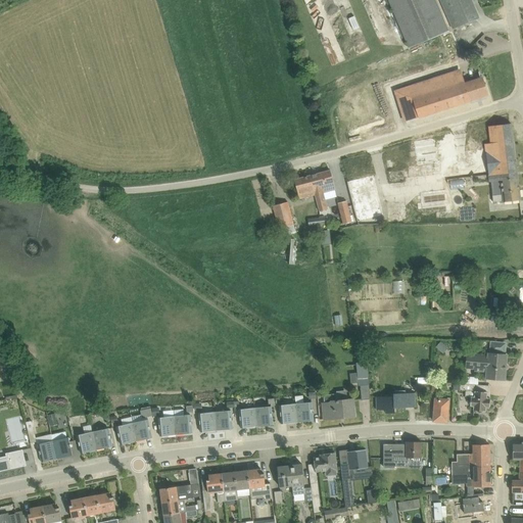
[(388,0),(410,48),(448,32),(435,0),(388,0)]
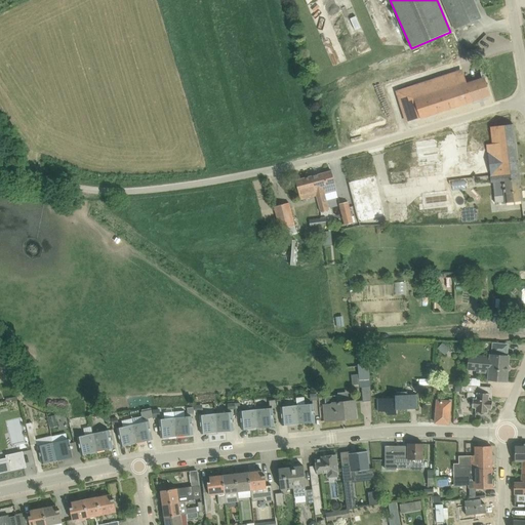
[(442,0),(455,29),(479,18),(471,0),(442,0)]
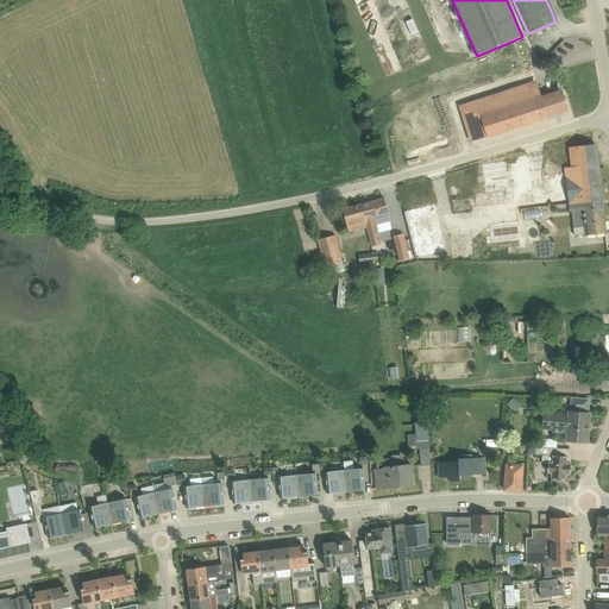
[(532,89),(466,110),(476,140),(569,111),(563,90),(542,98),(541,95),(534,96),(532,89)]
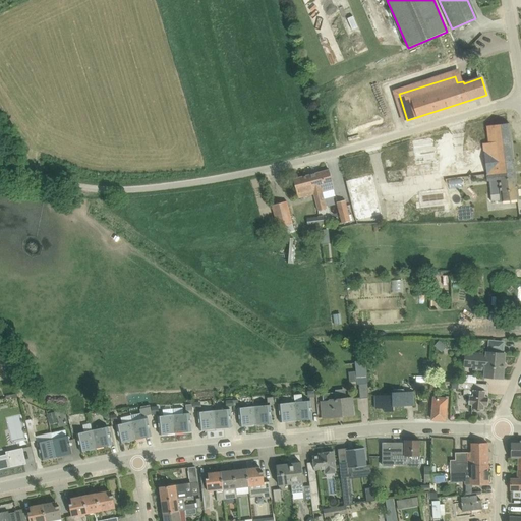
[(502,200),(519,198),(510,123),(486,126),(489,142),(483,143),(487,181),(499,179),(501,193),(490,194),(490,201),(502,200)]
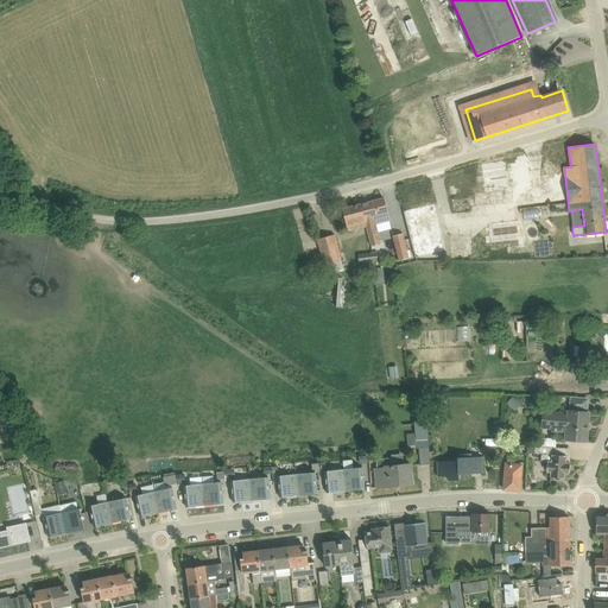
[(485,189),(532,182),(529,156),(481,163),(485,189)]
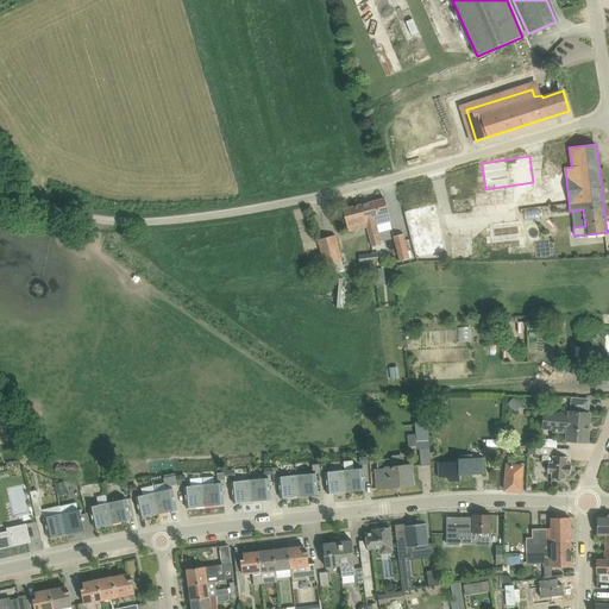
[(477,202),(504,201),(504,190),(476,192),(477,202)]
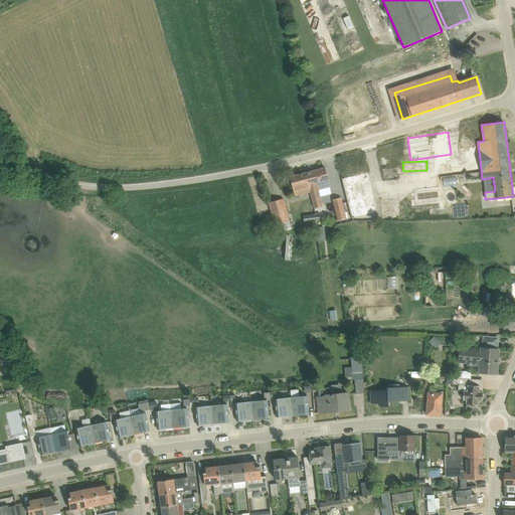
[(330,186),(326,168),(306,173),(311,192),(310,192),(315,208),(323,206),(319,190),(330,186)]
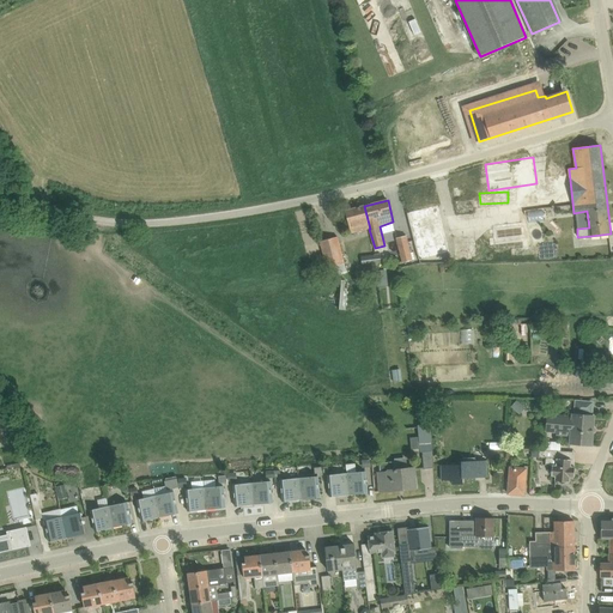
[(419,258),(449,250),(437,204),(408,211),(419,258)]
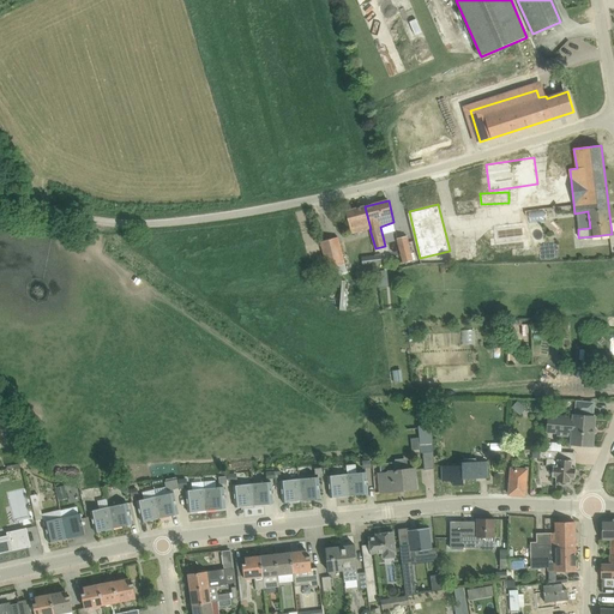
[(371,229),(365,206),(345,211),(351,234),(369,229),(371,229)]
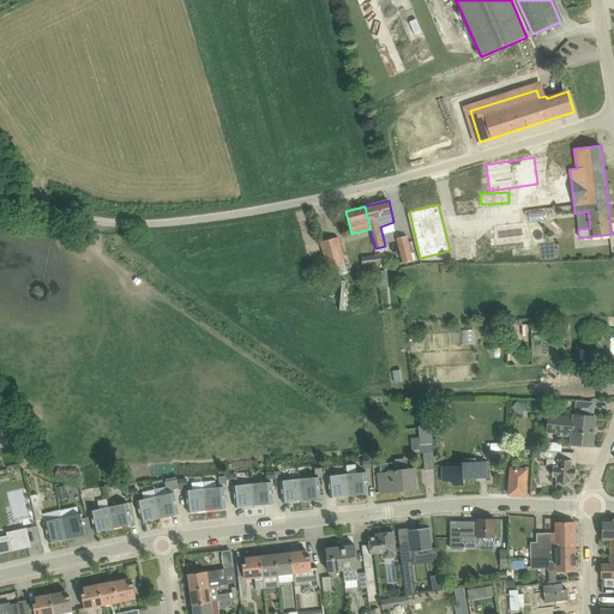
[(542,221),(494,224),(495,247),(543,245),(542,221)]
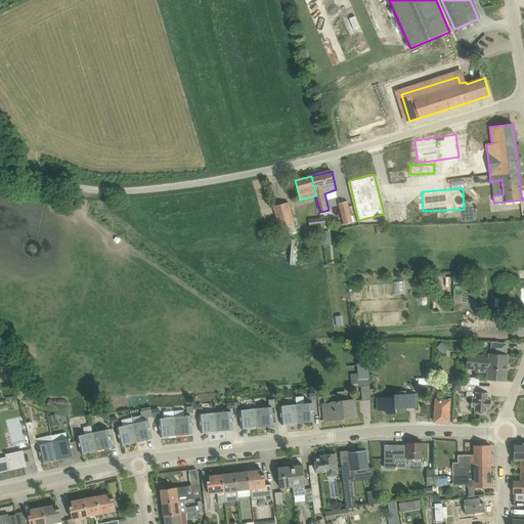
[(289,202),(273,206),(278,228),(280,228),(282,235),(296,231),(289,202)]
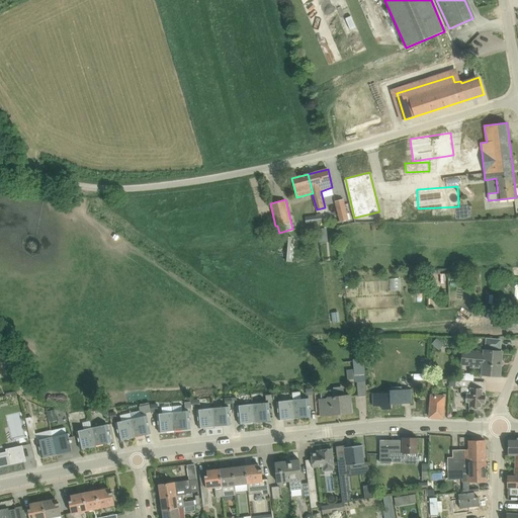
[(338,223),(348,220),(343,199),(335,201),(338,214),(337,214),(336,218),(336,220),(337,220),(338,223)]
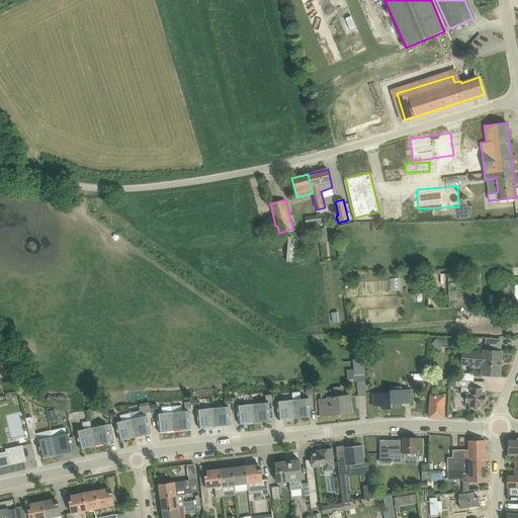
[(305,217),(306,225),(317,223),(316,216),(305,217)]
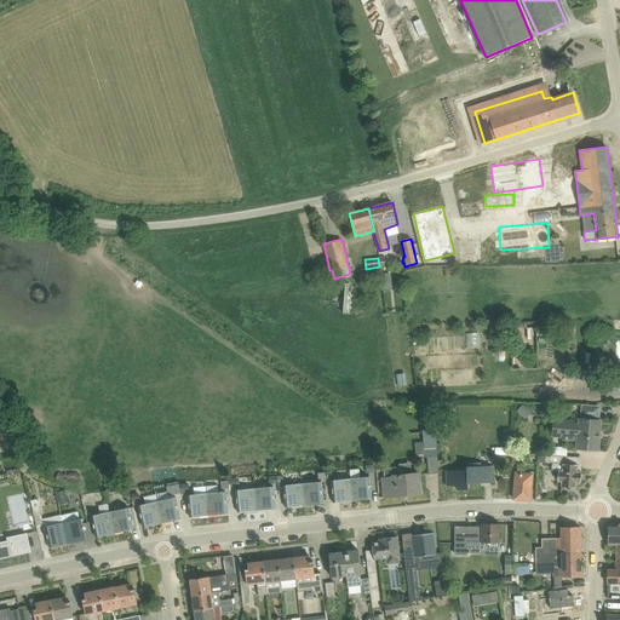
[(510,285),(497,287),(497,300),(511,299),(510,285)]
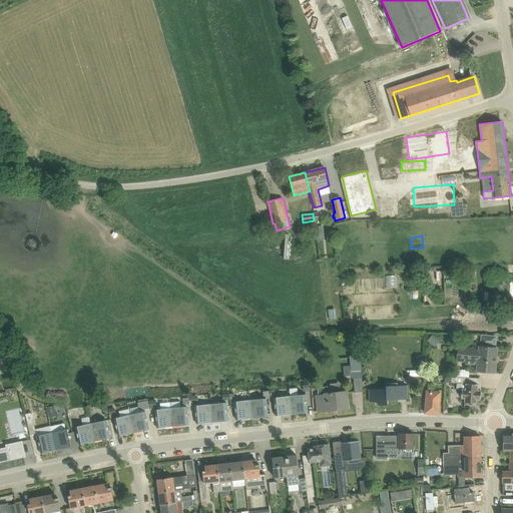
[(397,275),(385,276),(386,287),(397,286),(397,275)]
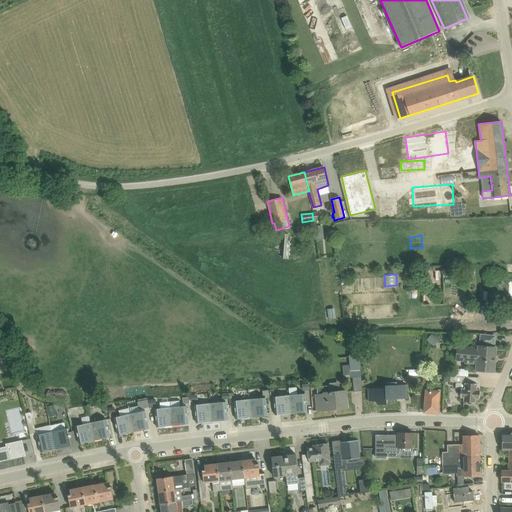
[(478,333),(478,344),(496,344),(496,333),(478,333)]
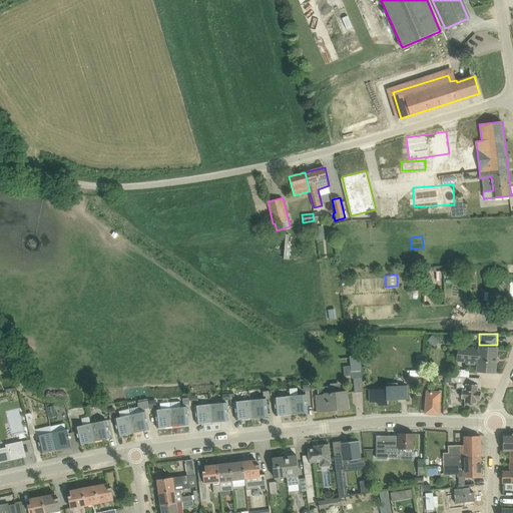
[(432,345),(437,339),(433,335),(428,340),(432,345)]
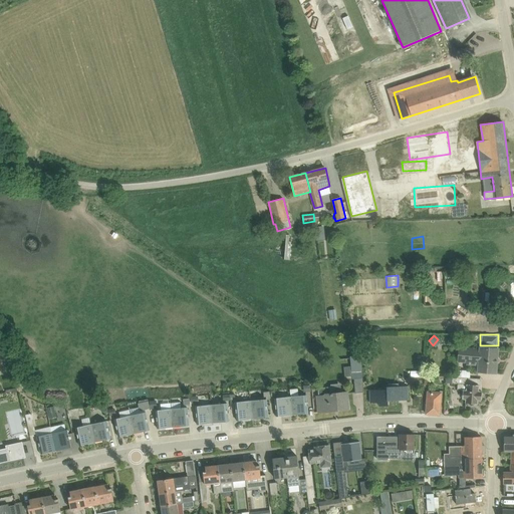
[(478,364),(477,371),(496,373),(498,348),(481,347),(480,349),(460,348),(460,347),(460,342),(454,341),(454,348),(459,348),(457,362),(478,364)]
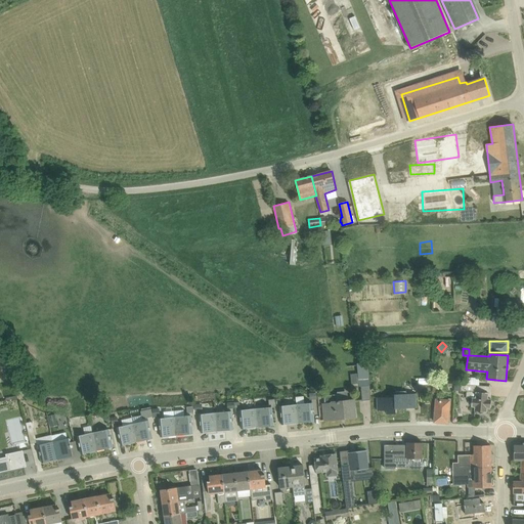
[(9,356),(0,357),(0,362),(1,365),(6,364),(7,369),(12,368),(9,356)]
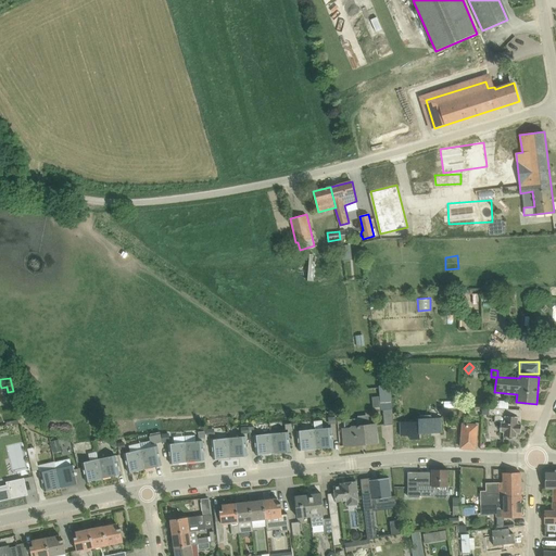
[(394,407),(394,406),(392,389),(381,389),(383,411),(392,409),(392,407),(394,407)]
